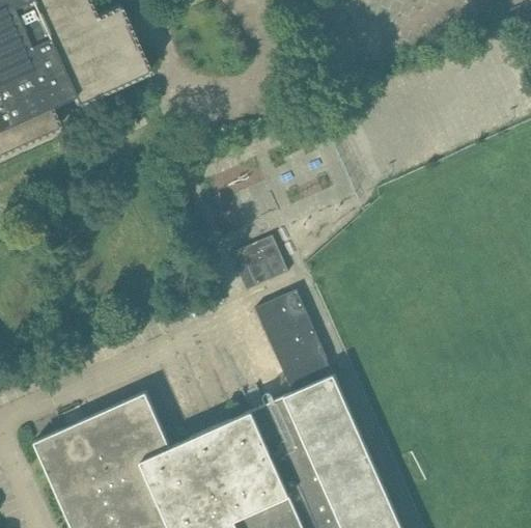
[(0,0),(0,157),(61,129),(51,105),(72,94),(76,104),(145,73),(149,71),(119,5),(94,16),(87,0),(0,0)]
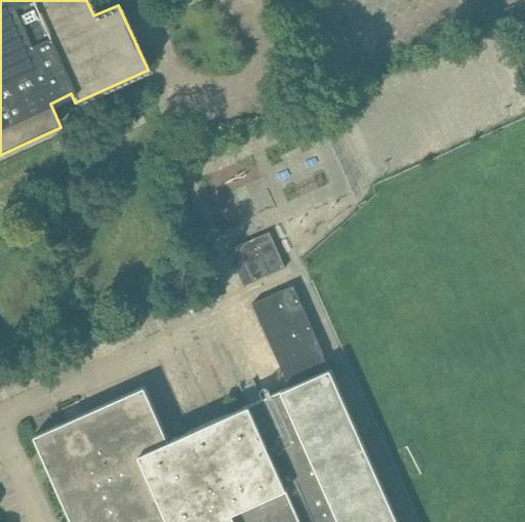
[(237,248),(228,252),(243,288),(252,284),(285,270),(270,234),(237,248)]
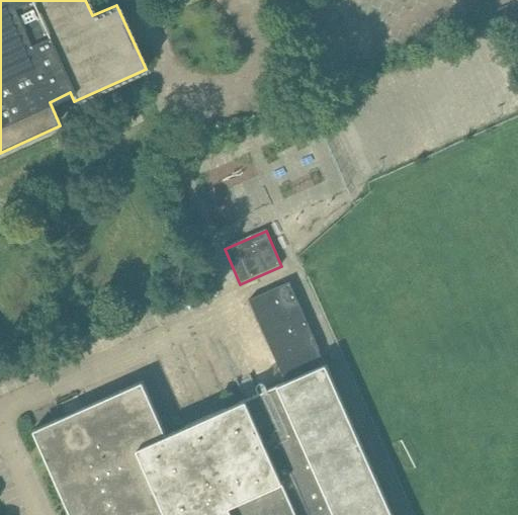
[(392,514),(326,365),(325,366),(319,352),(320,352),(289,283),(249,302),(278,370),(279,369),(285,383),(166,437),(142,383),(32,432),(70,514),(392,514)]
